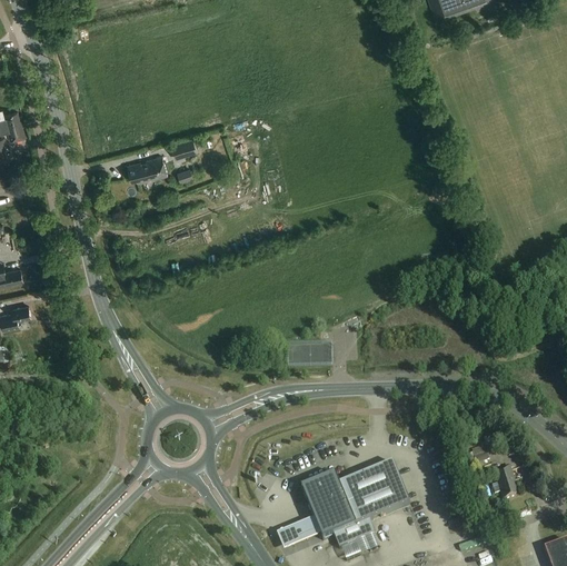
[(427,0),(434,17),(473,2),(475,8),(497,0),(427,0)]
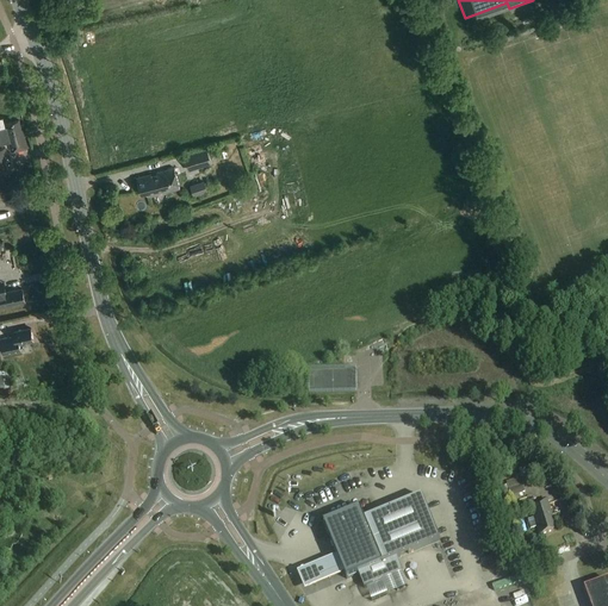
[(2,122),(2,125),(0,125),(0,141),(1,141),(7,139),(10,149),(28,144),(25,132),(23,133),(22,130),(24,130),(23,123),(19,124),(17,117),(2,122)]
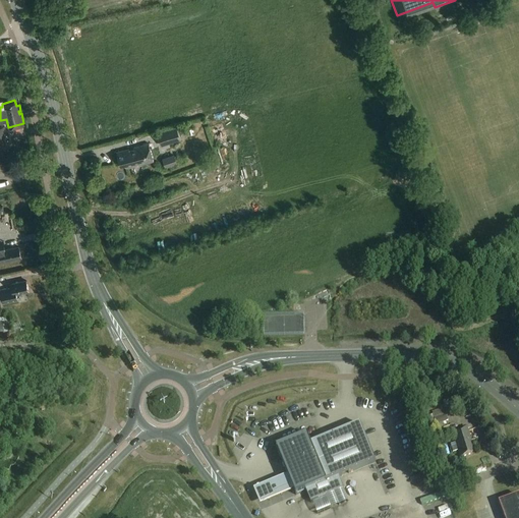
[(175,124),(155,131),(159,144),(179,137),(175,124)]
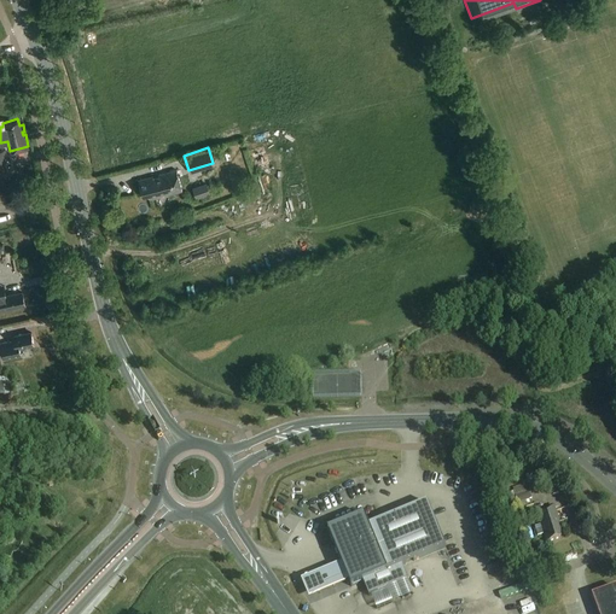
[(180,187),(175,167),(157,171),(158,174),(152,176),(151,173),(137,177),(141,193),(146,192),(147,196),(180,187)]
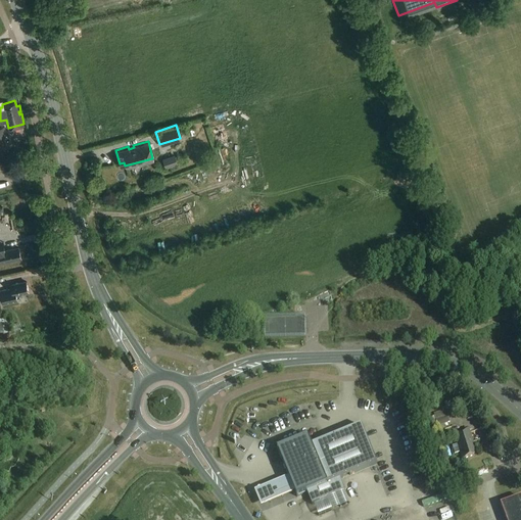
[(173,152),(160,156),(164,166),(176,161),(173,152)]
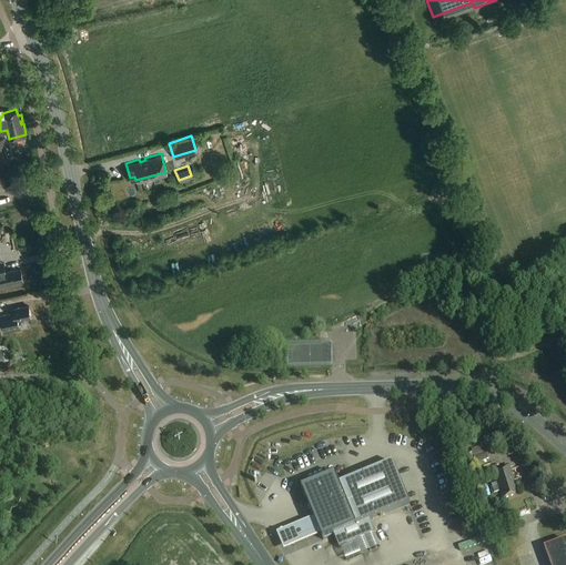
[(0,283),(14,281),(13,279),(21,278),(19,266),(11,269),(11,268),(3,270),(3,269),(1,269),(0,265),(0,283)]
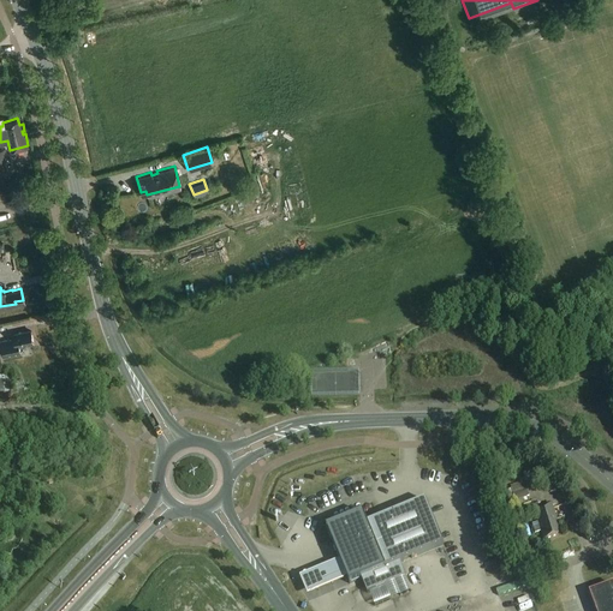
[(12,331),(13,334),(1,337),(0,337),(0,348),(1,354),(19,351),(18,345),(23,343),(23,341),(31,340),(29,329),(22,330),(21,330),(12,331)]
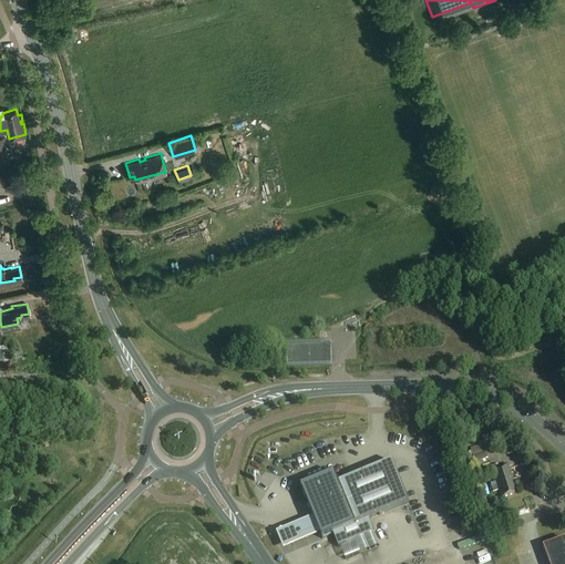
[(297,359),(330,358),(329,338),(298,339),(299,347),(297,347),(297,359)]
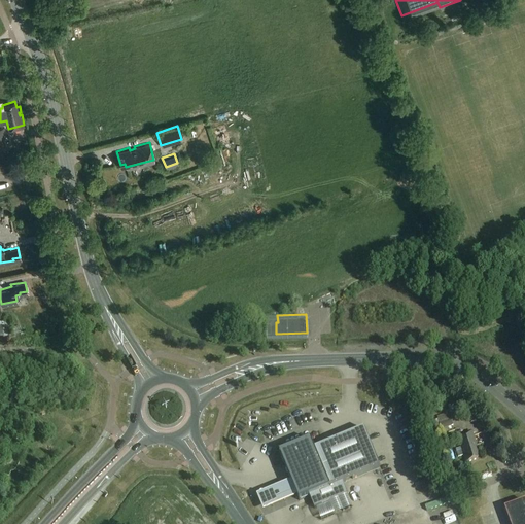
[(0,334),(7,336),(8,322),(2,321),(0,321),(0,334)]
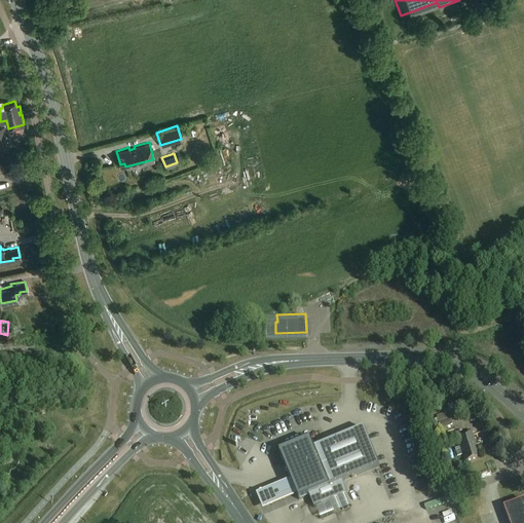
[(435,414),(439,426),(435,427),(437,433),(442,431),(441,426),(450,422),(448,414),(444,415),(443,411),(435,414)]
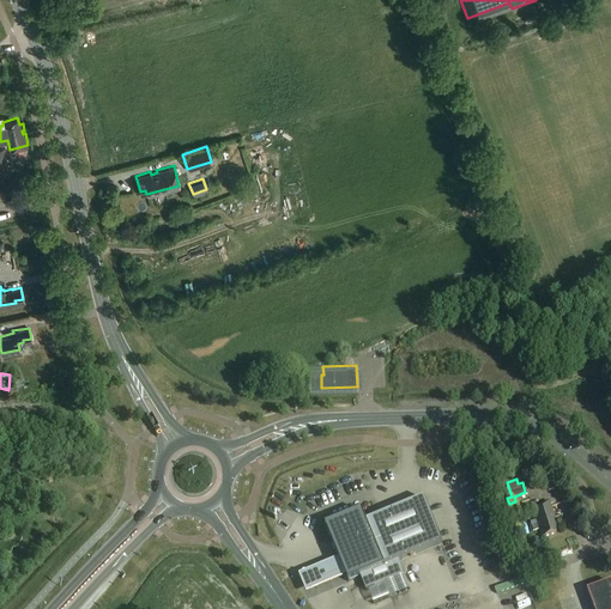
[(562,500),(569,498),(564,486),(557,487),(556,488),(558,498),(561,497),(562,500)]
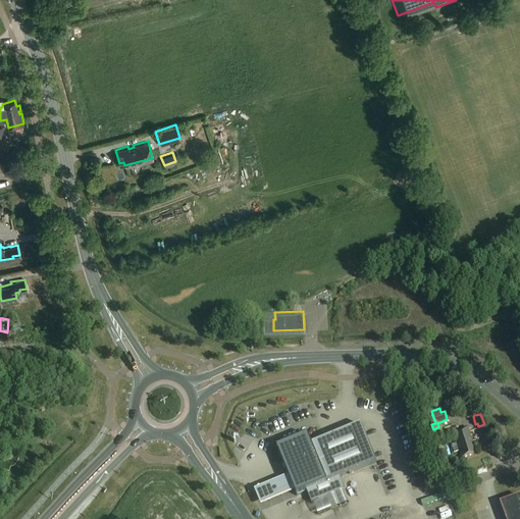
[(275,446),(295,494),(305,489),(310,502),(311,501),(343,487),(338,476),(374,461),(359,422),(310,443),(306,433),(275,446)]
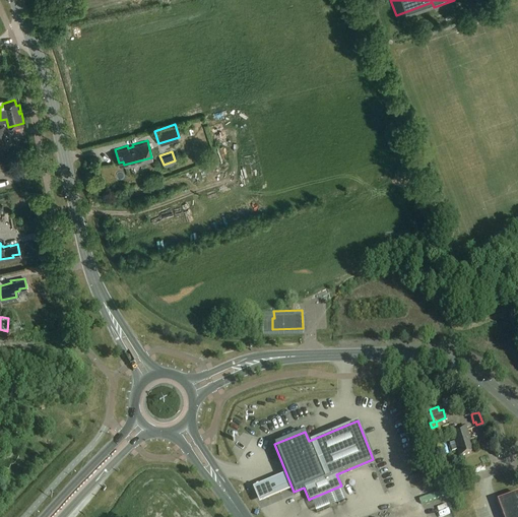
[(461,429),(460,426),(453,428),(454,432),(451,433),(458,454),(469,451),(468,447),(470,446),(464,428),(461,429)]
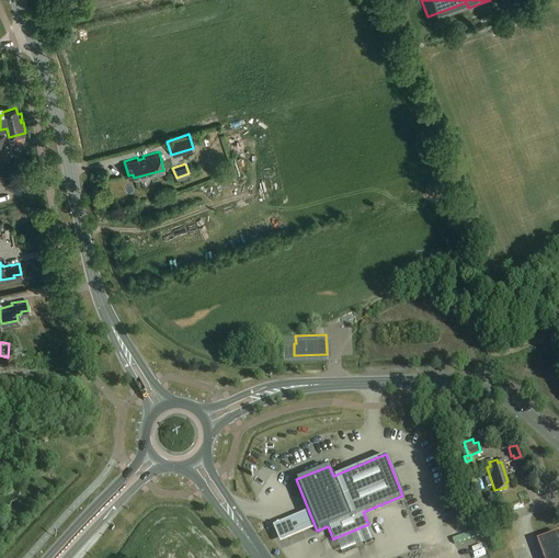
[(305,508),(271,522),(278,539),(314,525),(305,508)]
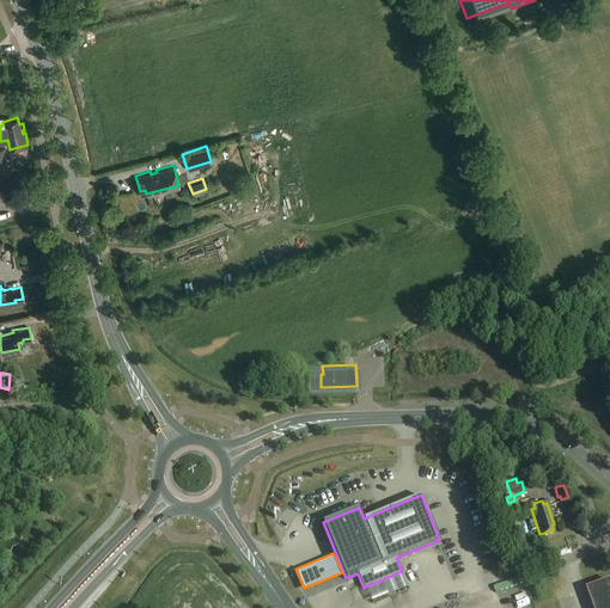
[(587,585),(595,607),(591,607),(609,607),(609,579),(608,578),(587,585)]
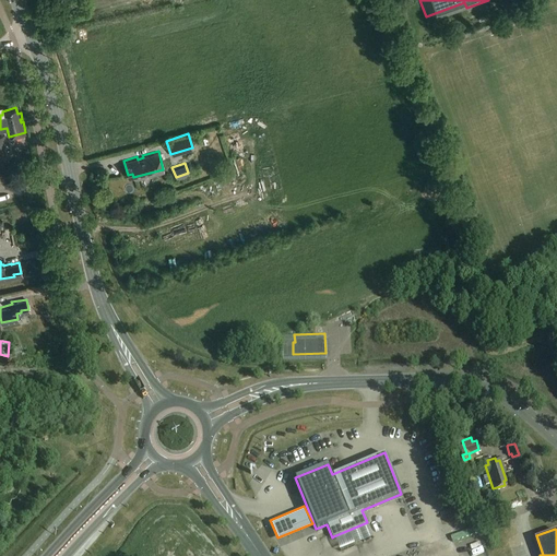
All buildings are outlined.
